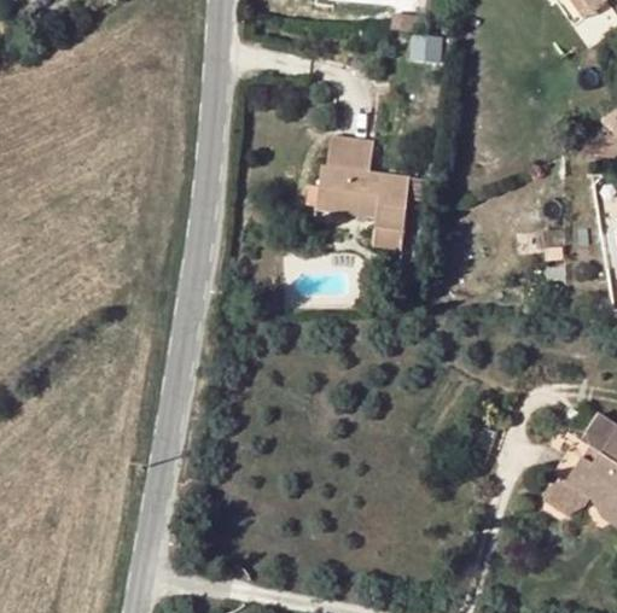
[(393,11),(391,25),(417,28),(417,13),(393,11)]
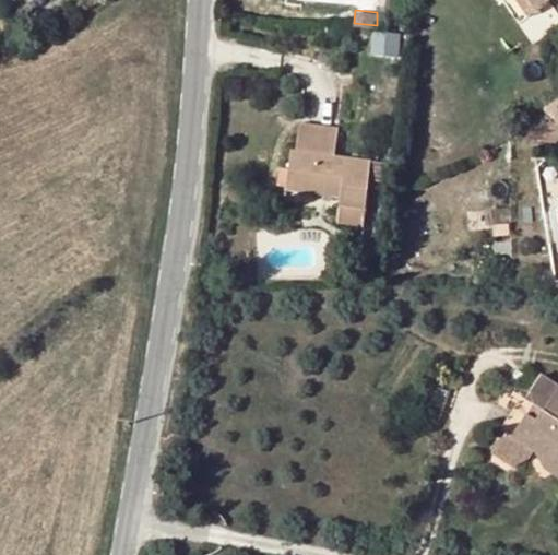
[(339,128),(299,124),(296,150),(291,149),(286,187),(340,193),(339,204),(365,208),(369,178),(386,179),(388,162),(335,154),(339,128)]
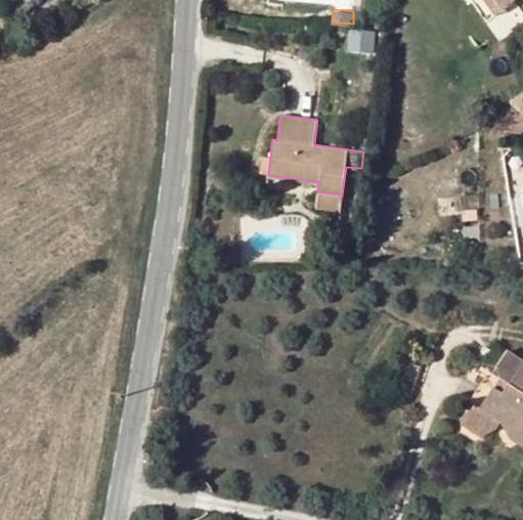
[(340,208),(342,195),(317,191),(315,206),(340,208)]
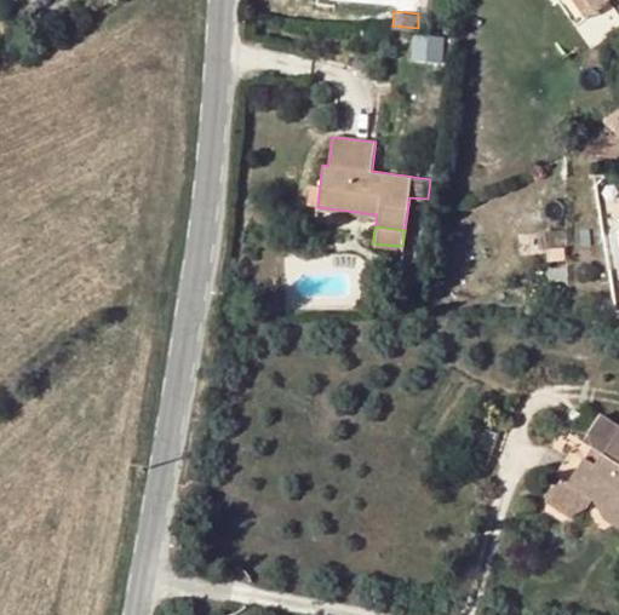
[(417,283),(420,257),(382,252),(378,280),(417,283)]
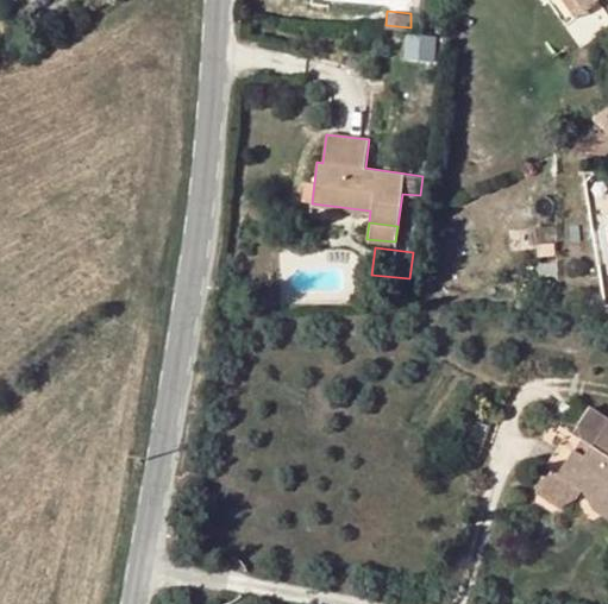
[(273,308),(271,296),(255,297),(256,309),(273,308)]
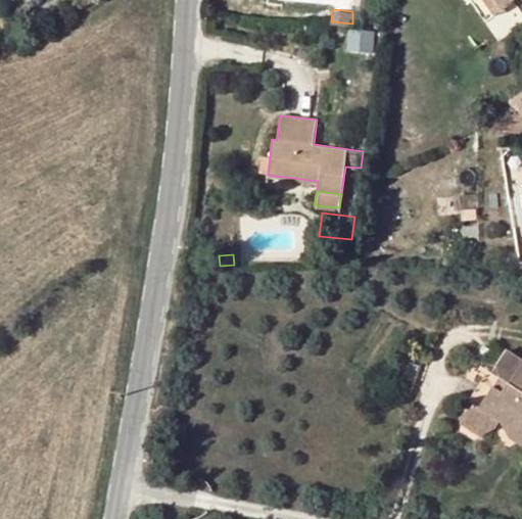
[(521,358),(521,359),(504,347),(494,362),(496,374),(487,369),(481,378),(468,398),(471,400),(459,421),(479,434),(494,425),(497,420),(501,422),(507,434),(509,435),(521,425),(521,358)]
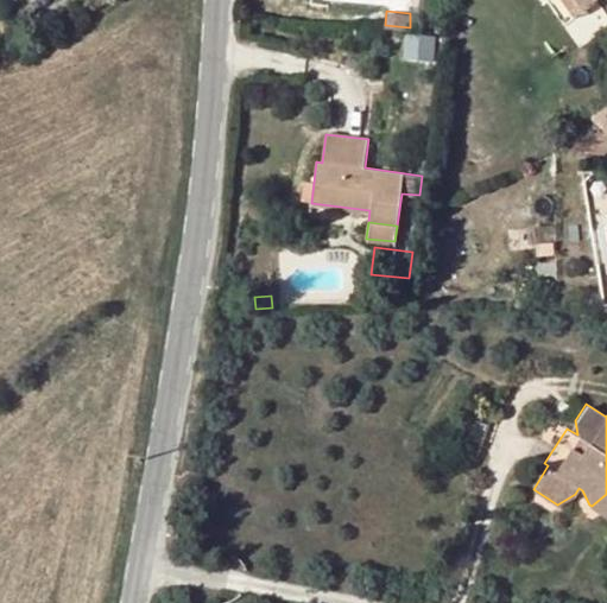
[(606,494),(592,506),(606,516),(606,494)]
